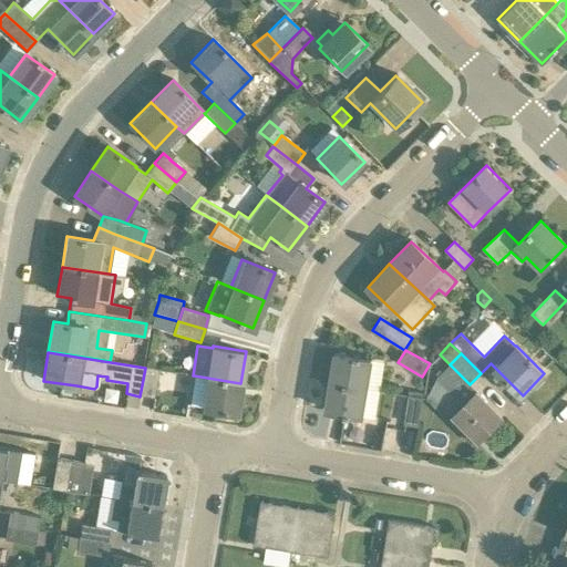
[(330,382),(367,389),(367,388),(371,359),(359,357),(359,356),(349,357),(334,354),(330,382)]
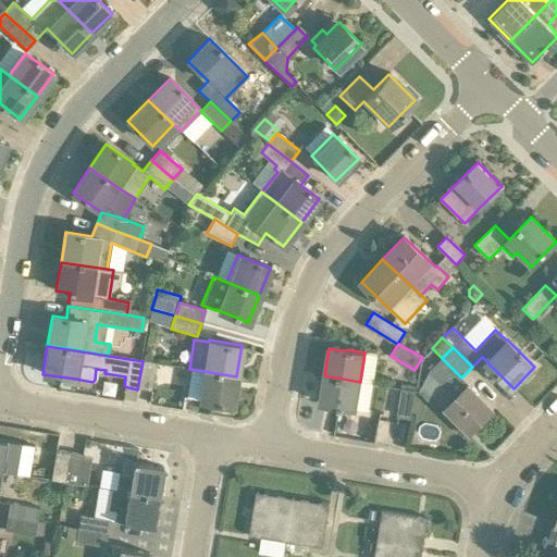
[(469,432),(493,408),(469,384),(461,378),(442,358),(429,371),(455,398),(445,408),(469,432)]
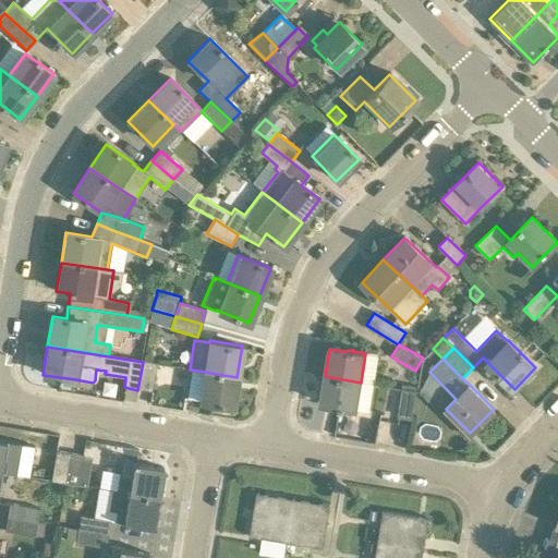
[(143,362),(137,390),(150,391),(152,385),(155,363),(143,362)]
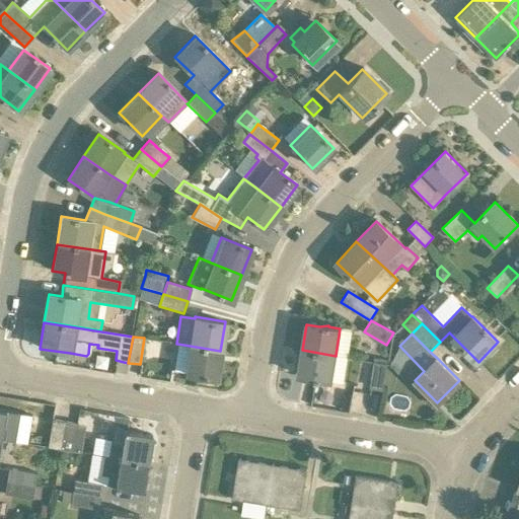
[(220,351),(177,344),(173,367),(187,369),(186,373),(215,378),(220,351)]
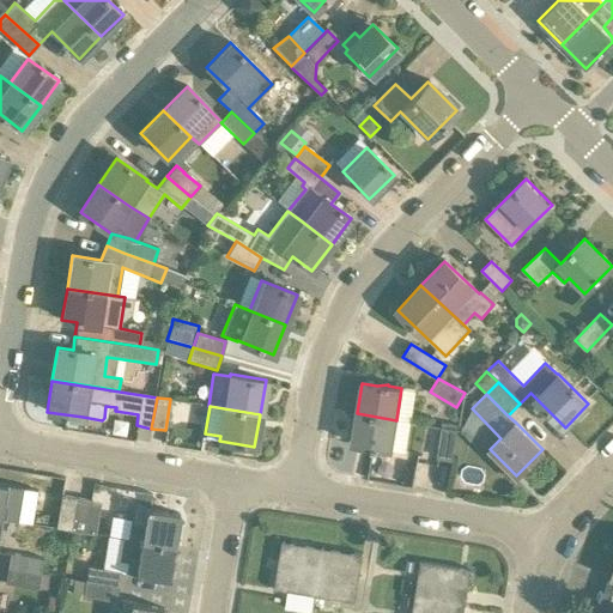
[(392,448),(396,420),(357,413),(352,443),(392,448)]
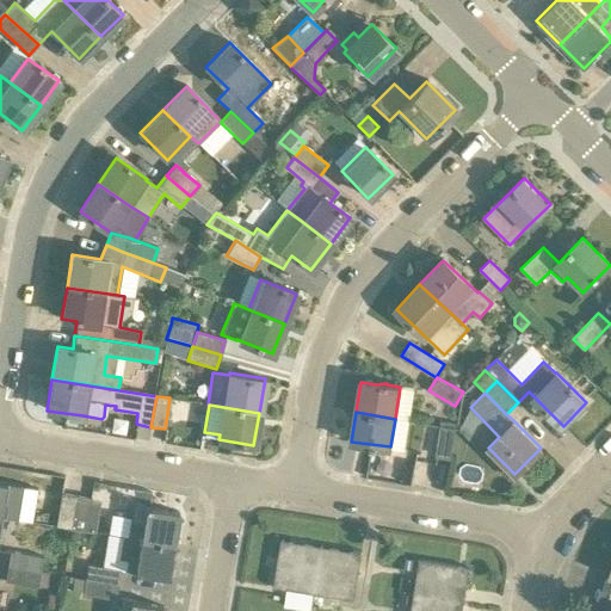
[(80,415),(66,414),(65,425),(79,427),(80,415)]
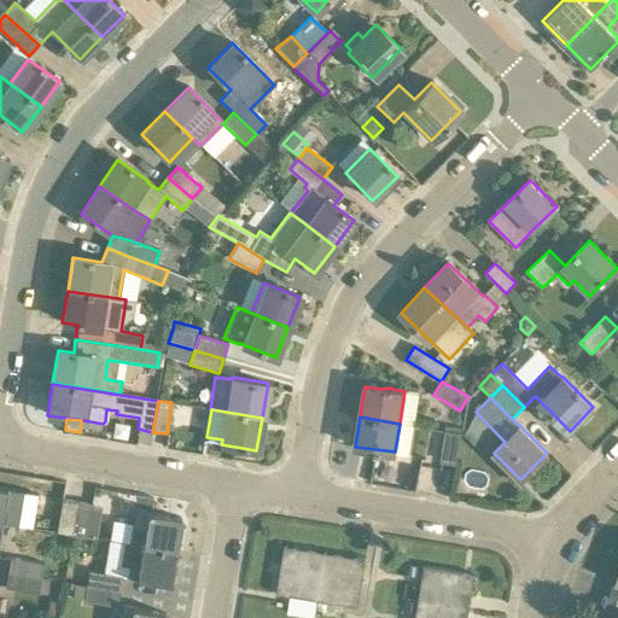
[(460,435),(445,431),(443,452),(441,462),(456,465),(460,435)]
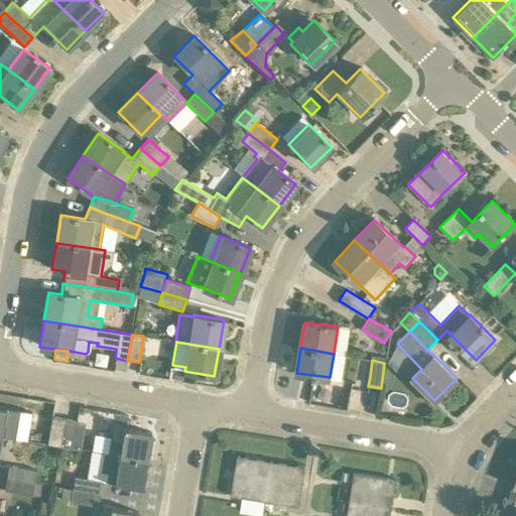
[(0,436),(0,437),(14,438),(21,400),(8,398),(6,409),(0,408),(0,436)]
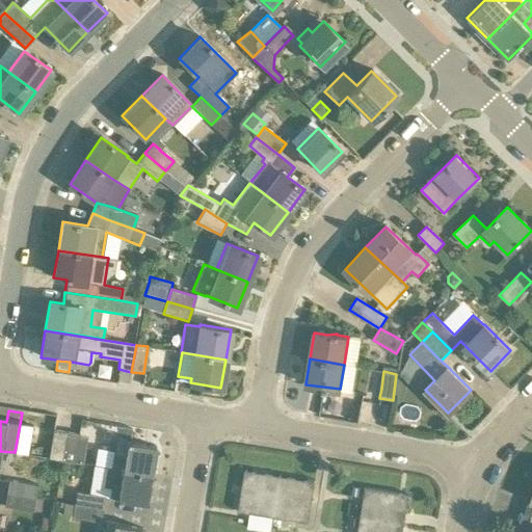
[(61,461),(67,432),(52,430),(48,459),(61,461)]
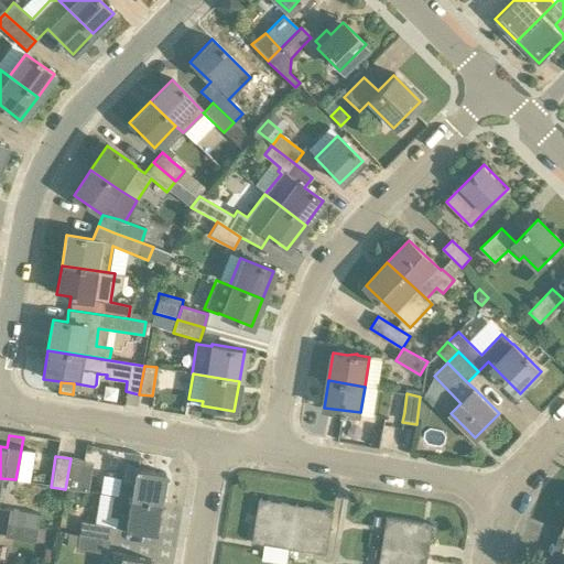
[(71,458),(65,489),(87,492),(91,462),(71,458)]
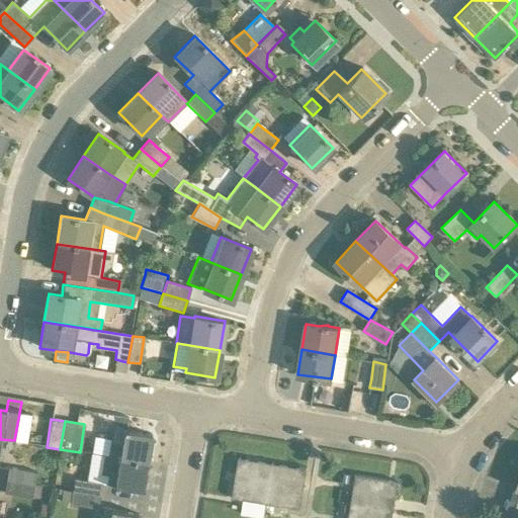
[(118,459),(147,463),(151,435),(127,431),(127,430),(123,430),(122,430),(112,429),(110,441),(107,457),(118,459)]
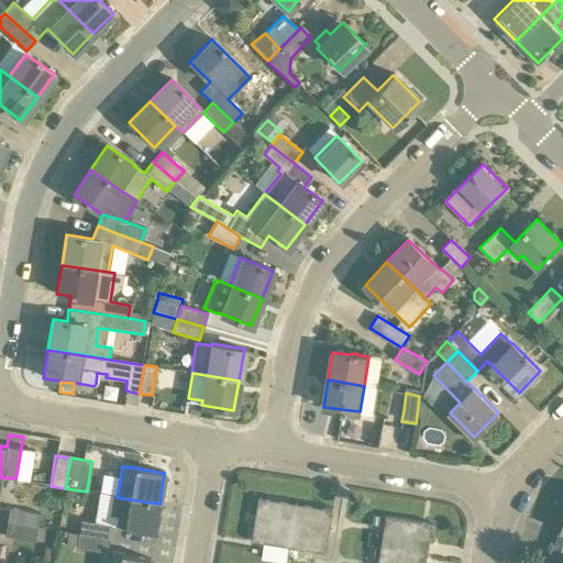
[(129,499),(117,497),(112,496),(109,516),(117,517),(114,528),(154,534),(159,504),(129,499)]
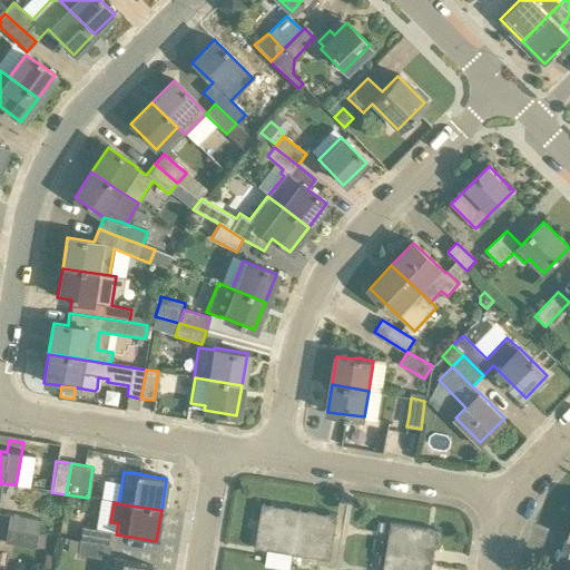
[(293,553),(300,513),(262,507),(255,547),(293,553)]
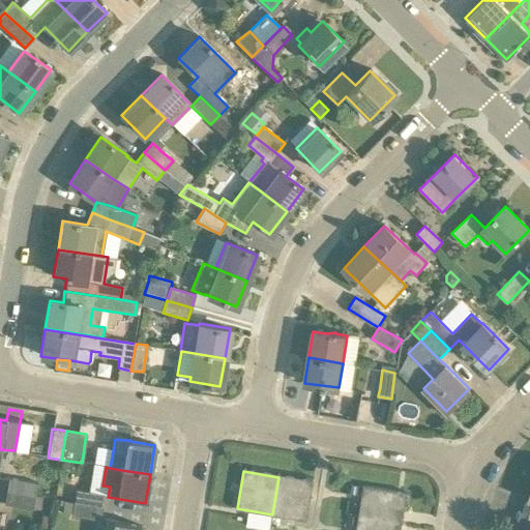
[(278,477),(272,514),(306,520),(313,482),(278,477)]
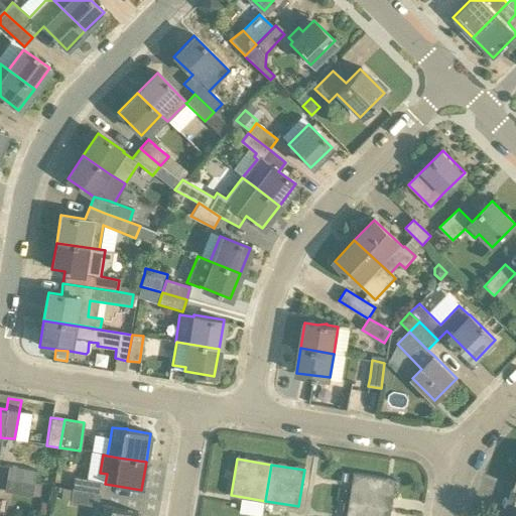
[(5,478),(33,482),(35,471),(8,466),(5,478)]
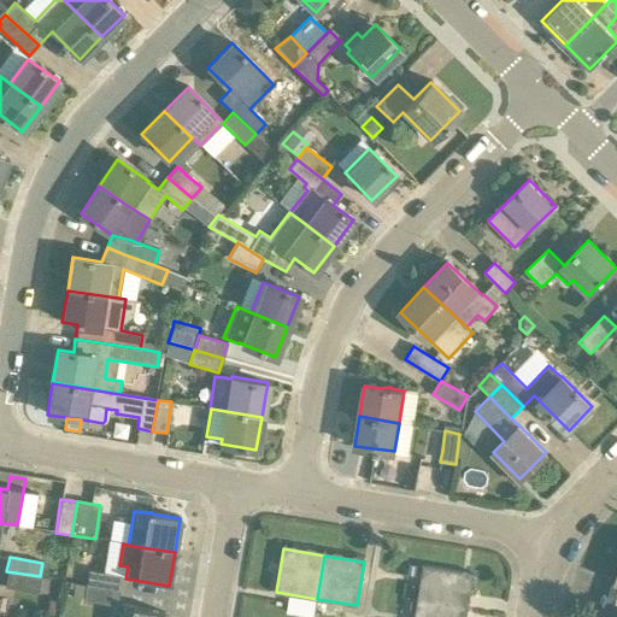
[(418,566),(409,564),(407,574),(417,576),(418,566)]
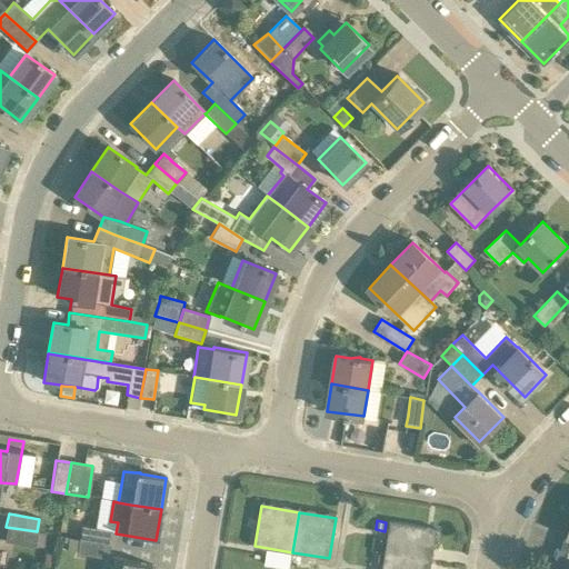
[(387,555),(430,561),(435,530),(391,522),(387,555)]
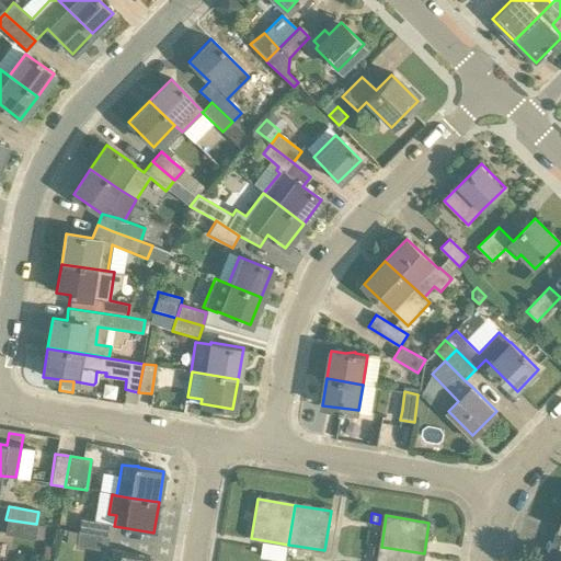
[(3,535),(34,539),(36,524),(6,519),(3,535)]
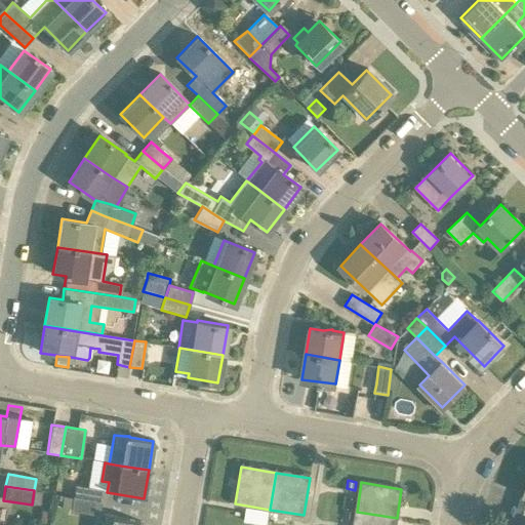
[(73,498),(102,503),(104,491),(75,486),(73,498)]
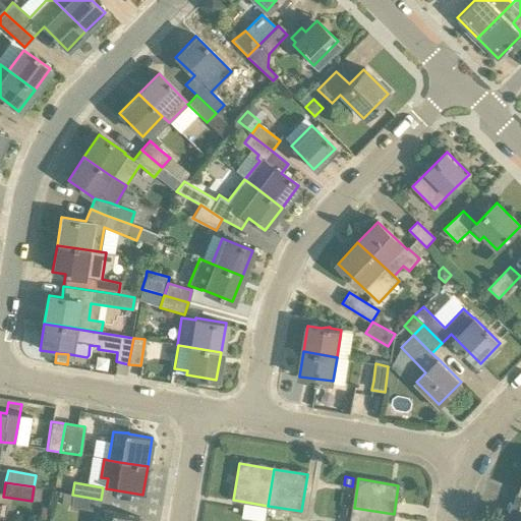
[(34,486),(32,501),(40,503),(42,488),(34,486)]
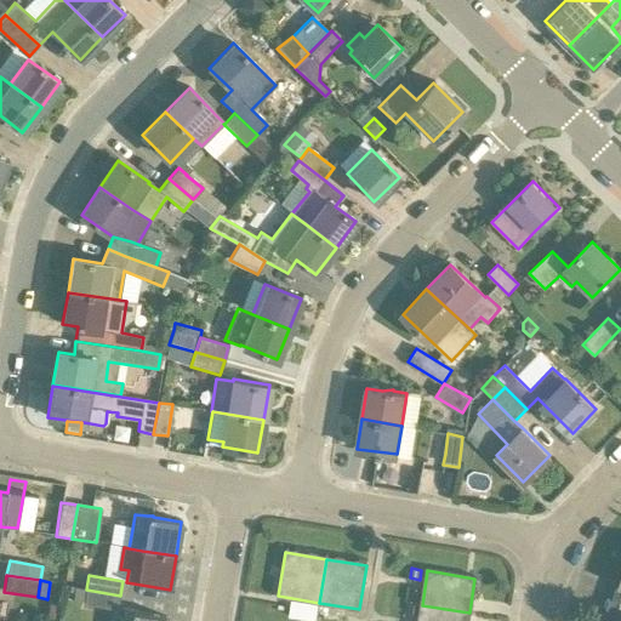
[(120,596),(86,590),(84,602),(84,605),(118,611),(120,596)]
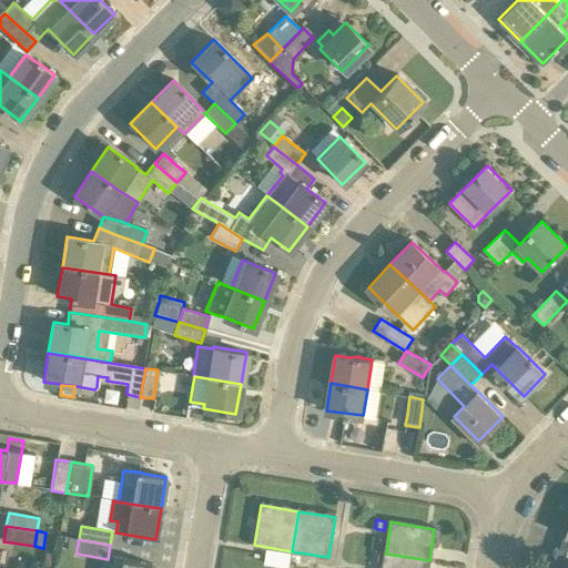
[(383,554),(375,551),(373,561),(382,563),(383,554)]
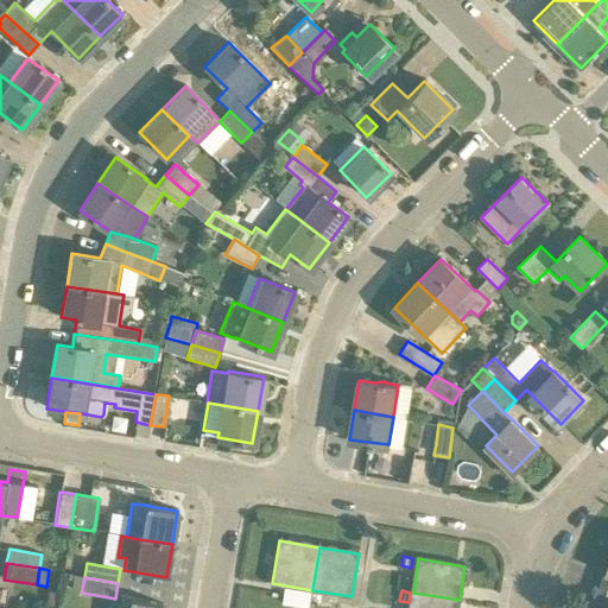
[(457,607),(460,600),(413,593),(410,607),(457,607)]
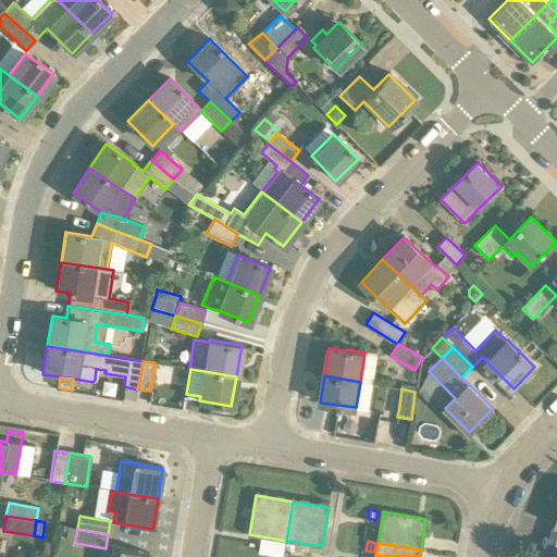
[(108,556),(147,556),(148,554),(110,547),(108,556)]
